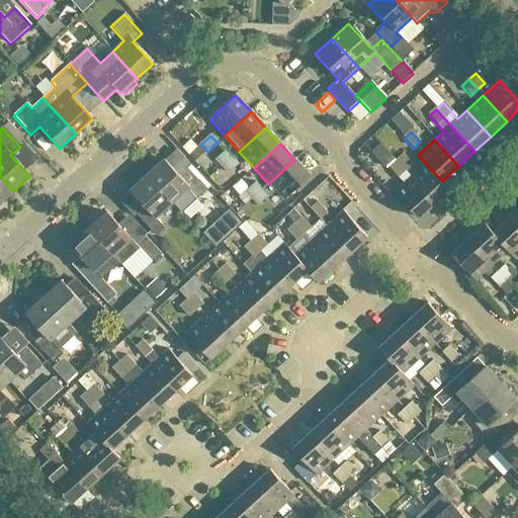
[(216,161),(222,168),(232,159),(226,152),(216,161)]
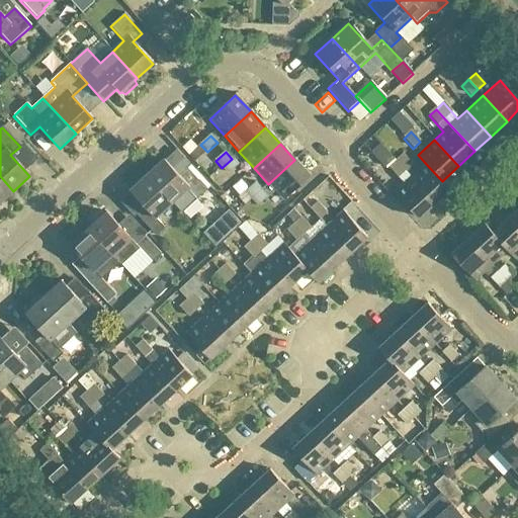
[(396,162),(405,172),(412,166),(403,156),(396,162)]
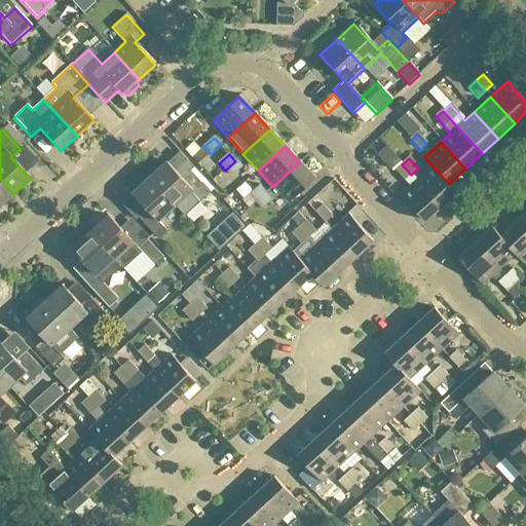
[(242,168),(235,161),(225,171),(232,178),(242,168)]
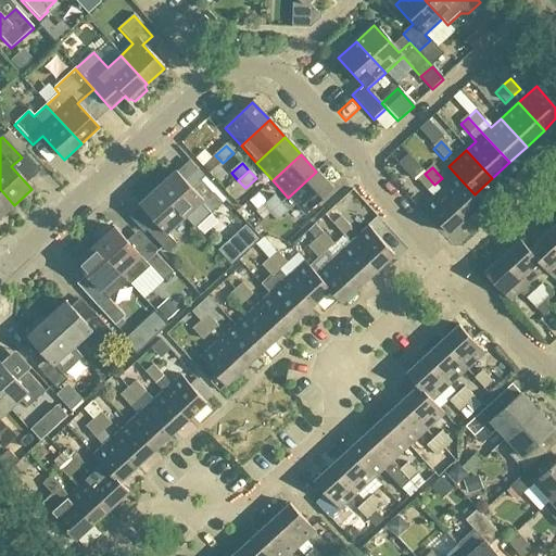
[(316,172),(288,198),(304,215),(332,189),(316,172)]
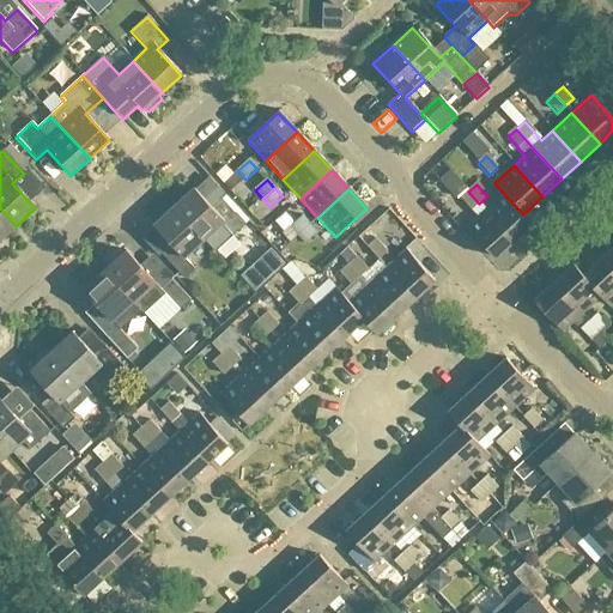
[(174,208),(204,241),(216,254),(246,225),(236,214),(235,216),(222,201),(212,210),(194,190),(174,208)]
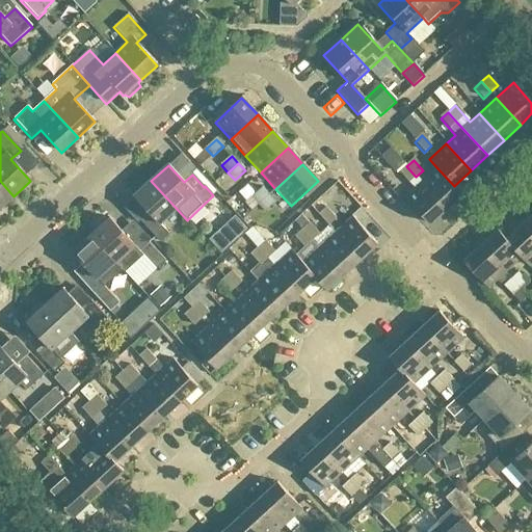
[(446,210),(421,183),(416,178),(416,177),(406,166),(399,174),(415,189),(404,198),(429,225),(446,210)]
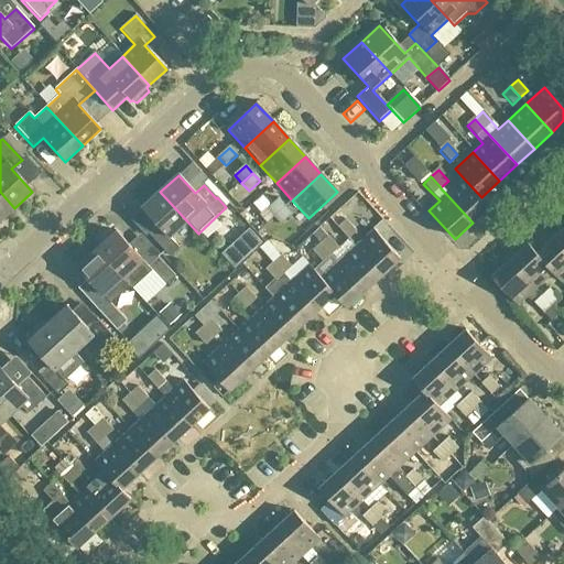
[(446,194),(473,223),(491,206),(483,196),(481,197),(464,179),(446,194)]
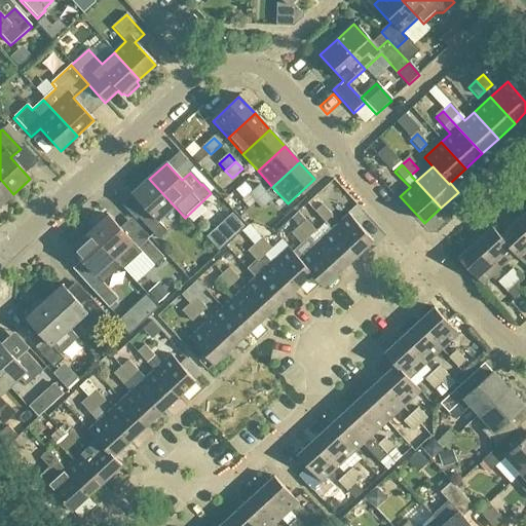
[(0,179),(0,205),(13,194),(0,179)]
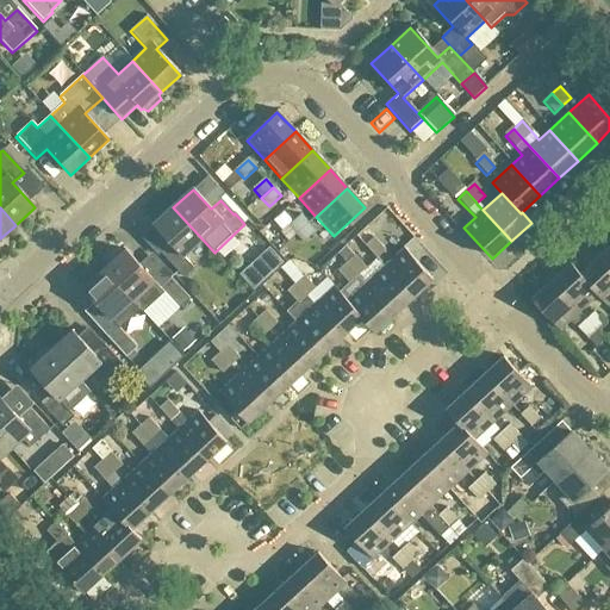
[(203,240),(173,207),(153,225),(170,246),(161,254),(184,279),(193,269),(182,257),(203,240)]
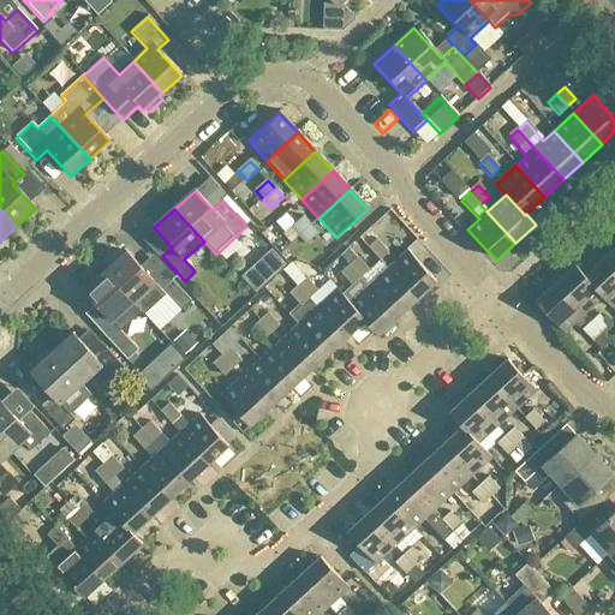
[(311,227),(303,219),(291,231),(298,239),(311,227)]
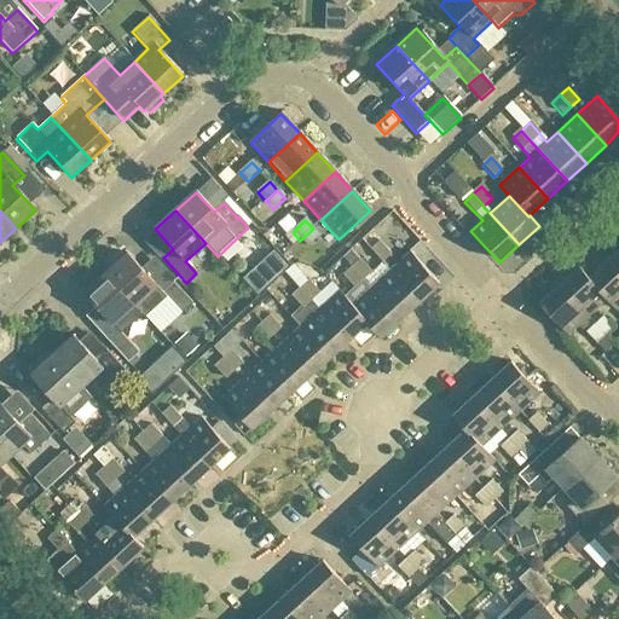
[(320,237),(313,229),(300,241),(308,249),(320,237)]
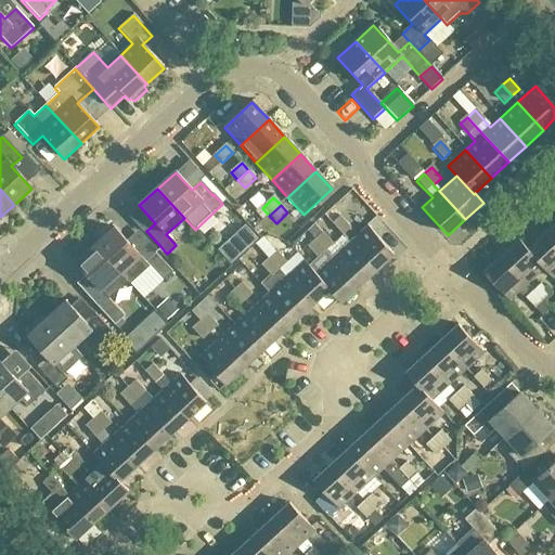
[(343,236),(350,229),(340,218),(333,226),(343,236)]
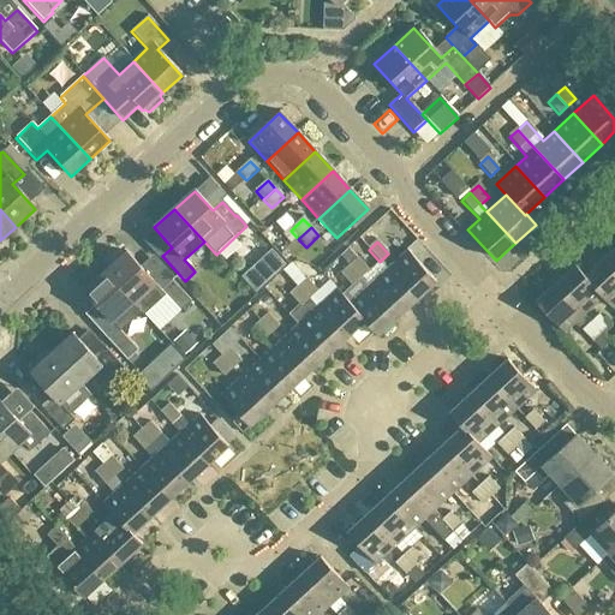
[(614,249),(603,261),(614,274),(614,249)]
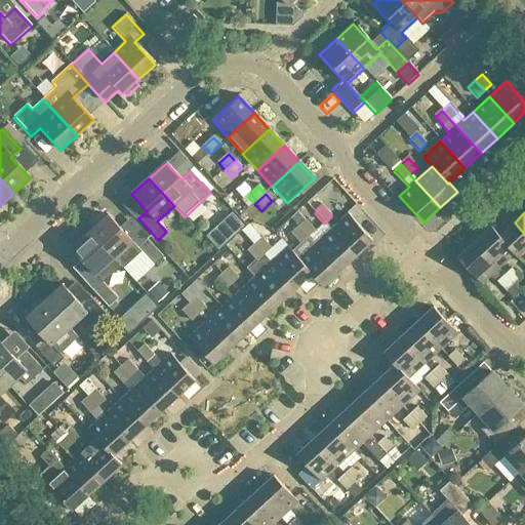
[(330,231),(355,257),(372,242),(348,215),(330,231)]
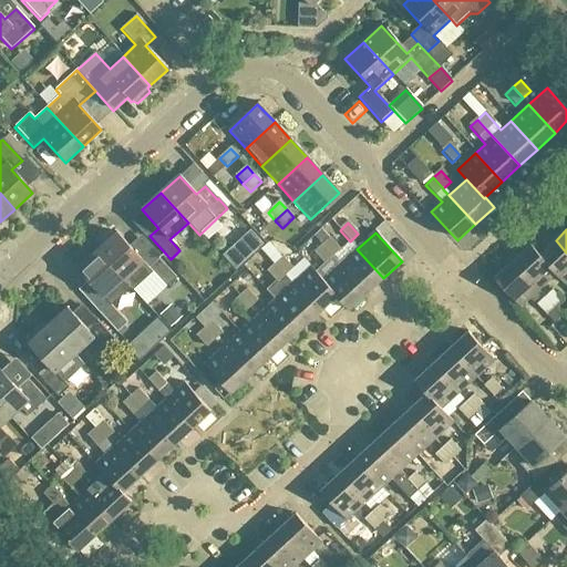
[(148,269),(142,263),(116,234),(96,251),(123,280),(122,280),(129,288),(133,291),(152,274),(166,288),(176,279),(158,259),(148,269)]
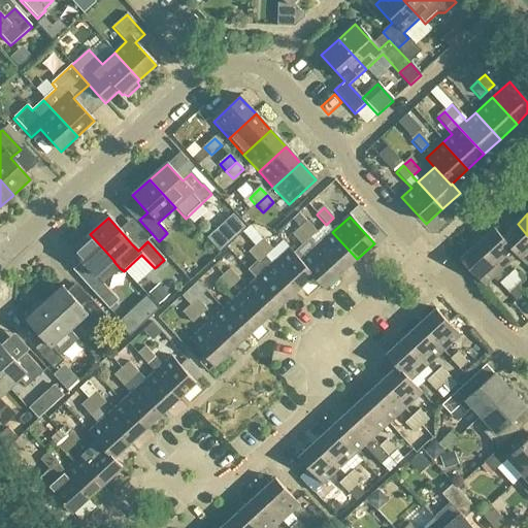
[(309,239),(317,233),(307,223),(300,229),(309,239)]
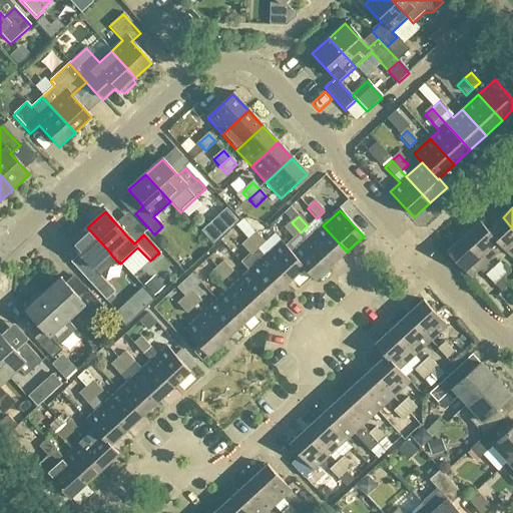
[(503,249),(502,249),(510,259),(512,255),(512,228),(503,217),(487,231),(503,249)]
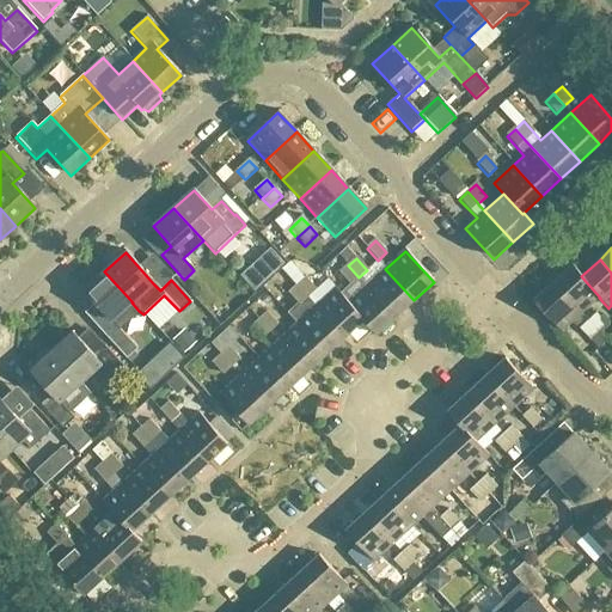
[(348,265),(340,274),(350,286),(359,277),(348,265)]
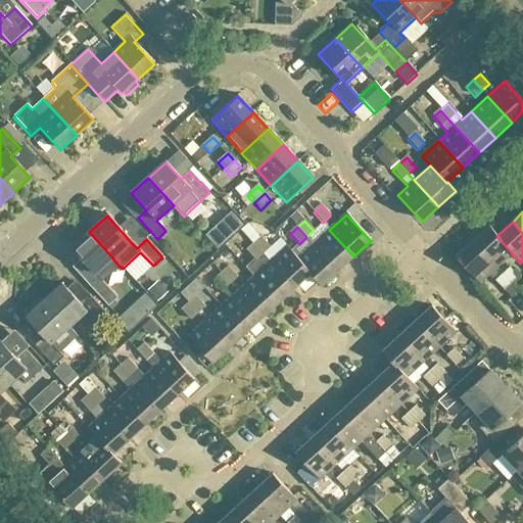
[(472,242),(496,269),(512,254),(513,254),(496,236),(488,227),(472,242)]
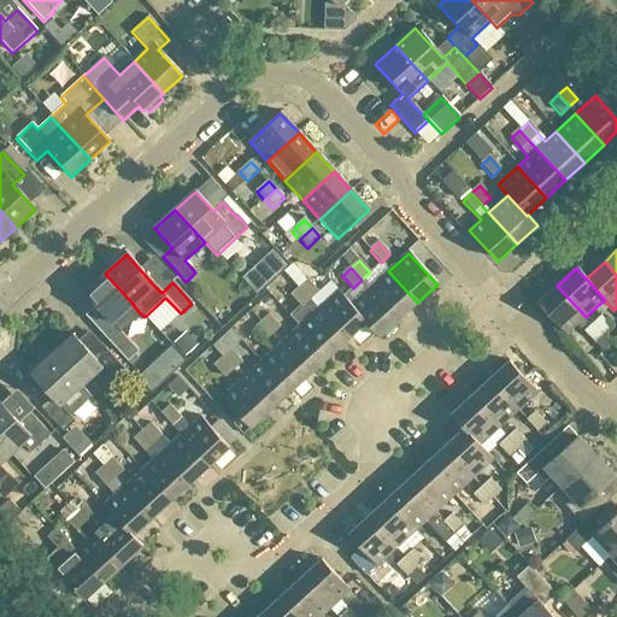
[(370,289),(398,321),(417,303),(388,271),(370,289)]
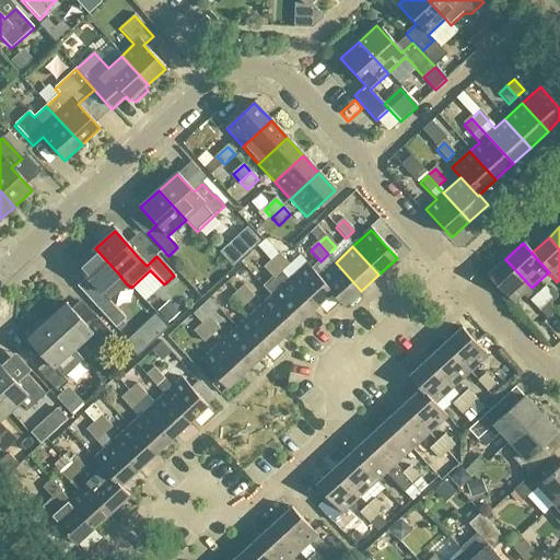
[(127,284),(120,277),(121,277),(95,248),(76,266),(101,293),(91,303),(116,329),(126,319),(108,302),(127,284)]
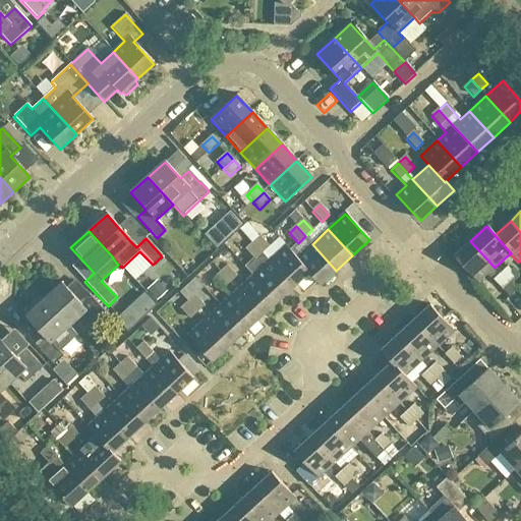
[(252,244),(262,253),(269,247),(259,237),(252,244)]
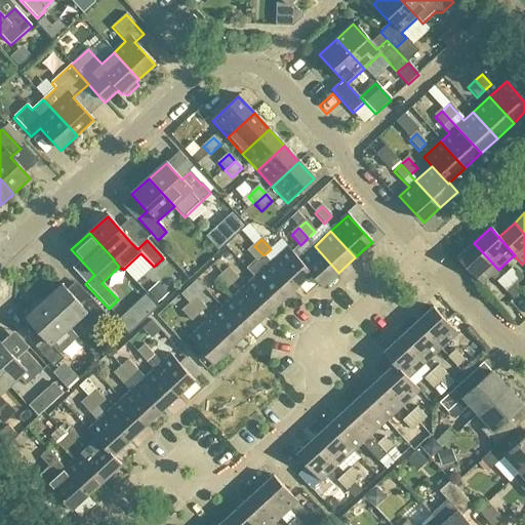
[(498,270),(474,243),(456,258),(481,285),(498,270)]
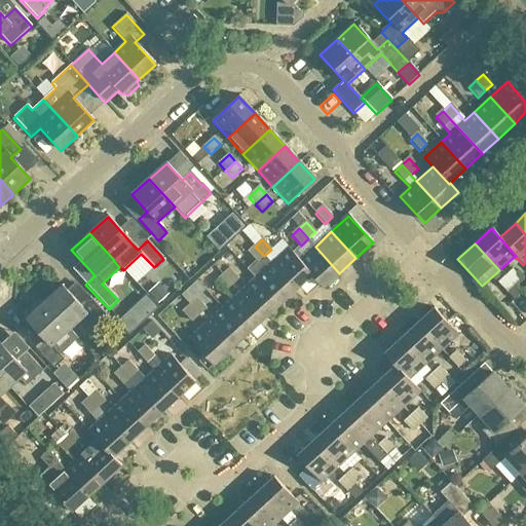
[(255,278),(279,306),(296,291),(271,264),(255,247),(248,253),(256,262),(247,270),(255,278)]
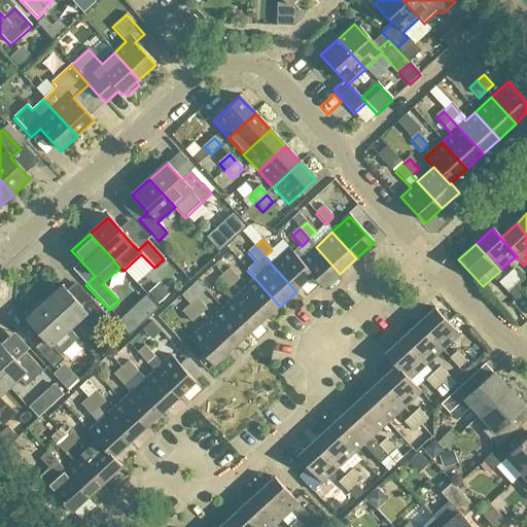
[(313,276),(312,277),(323,289),(340,274),(316,247),(300,261),(313,276)]
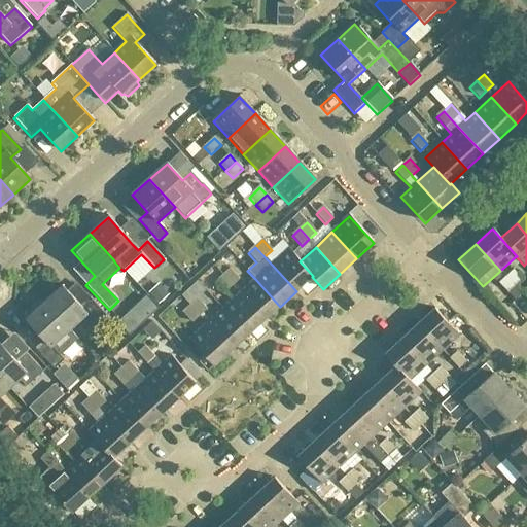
[(272,265),(296,291),(312,277),(313,276),(300,261),(288,249),(272,265)]
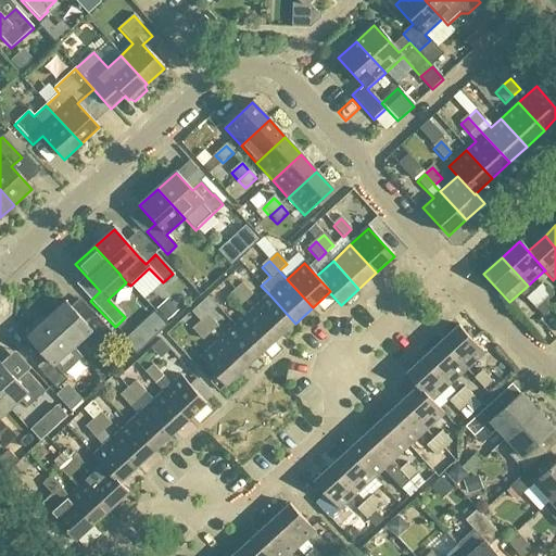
[(242,285),(235,292),(244,303),(252,295),(242,285)]
